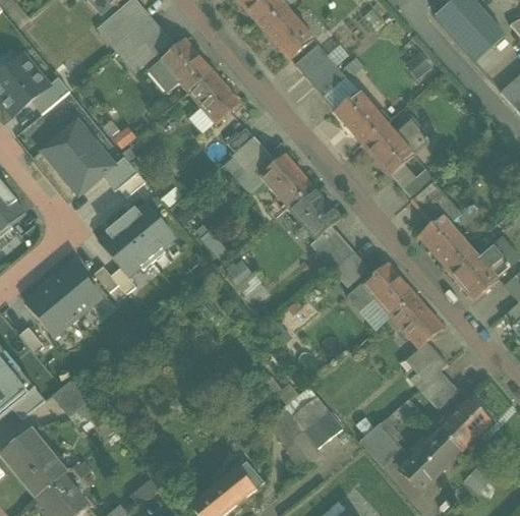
[(153,18),(136,0),(128,0),(117,10),(127,21),(120,27),(129,39),(130,39),(153,18)]
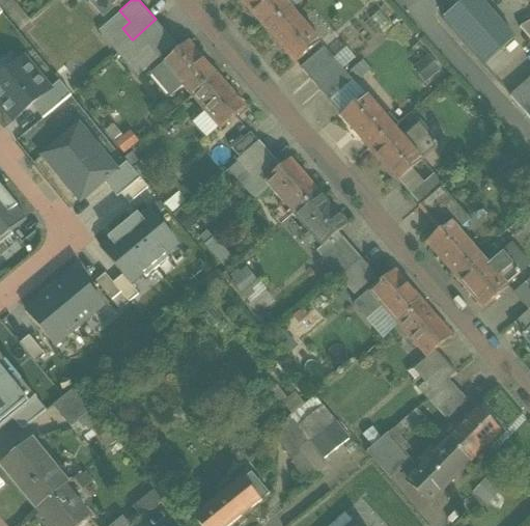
[(244,0),(267,26),(293,3),(293,4),(297,0),(244,0)]
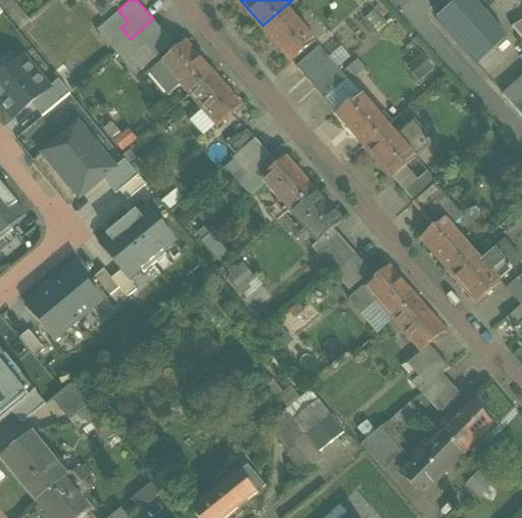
[(508,35),(476,0),(453,0),(436,15),(478,61),(508,35)]
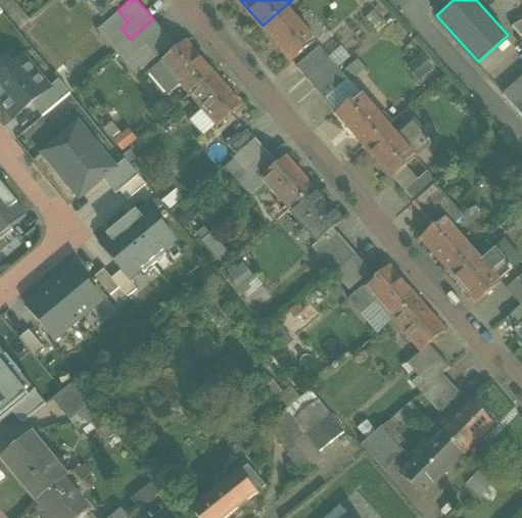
[(288,4),(288,3),(263,26),(290,57),(316,35),(288,4)]
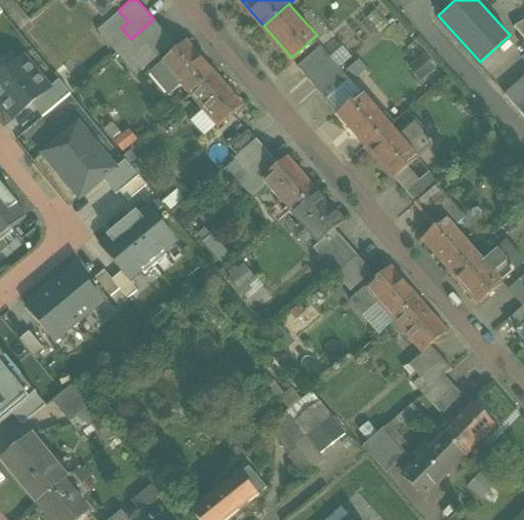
[(118,10),(97,28),(108,39),(121,28),(128,22),(118,10)]
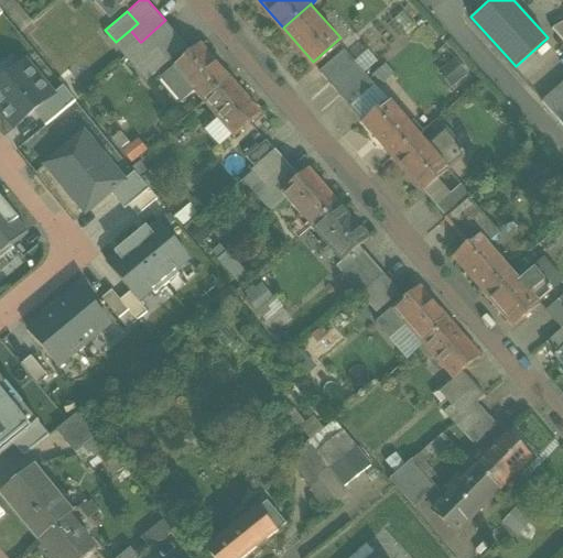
[(562,19),(552,25),(562,37),(562,19)]
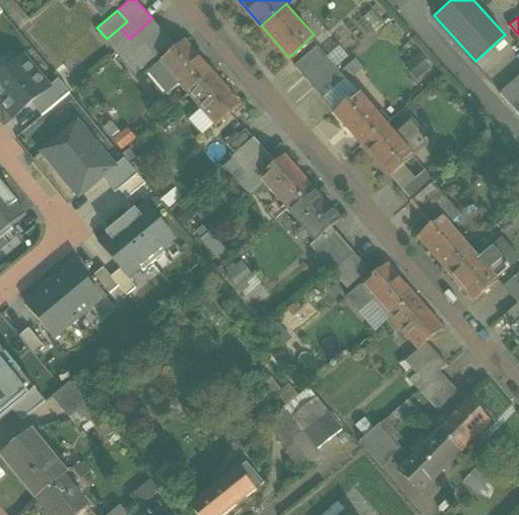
[(152,18),(130,39),(139,49),(146,42),(156,53),(171,40),(152,18)]
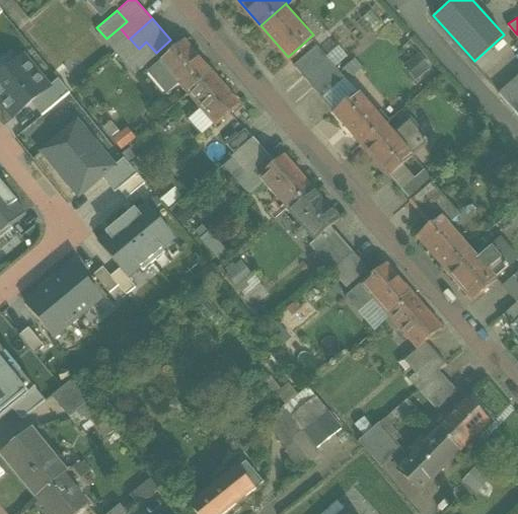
[(212,70),(183,38),(159,59),(178,81),(188,90),(212,70)]
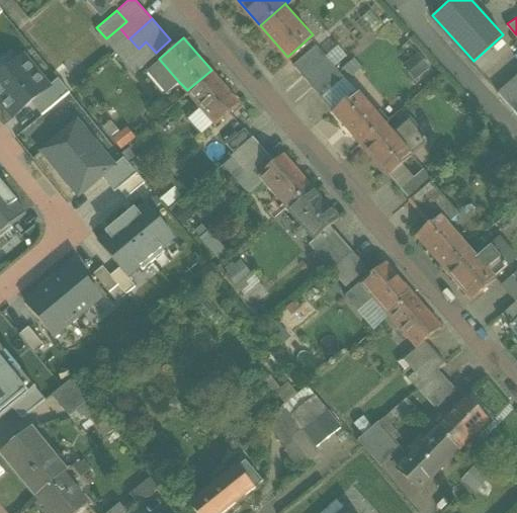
[(139,49),(124,60),(135,71),(156,53),(146,41),(139,49)]
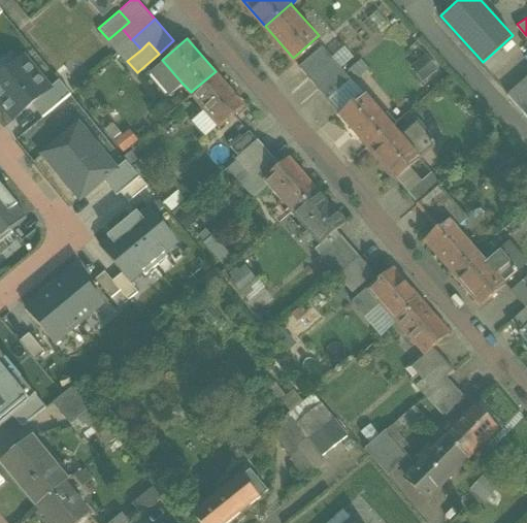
[(327,60),(317,47),(298,64),(317,86),(340,65),(332,56),(327,60)]
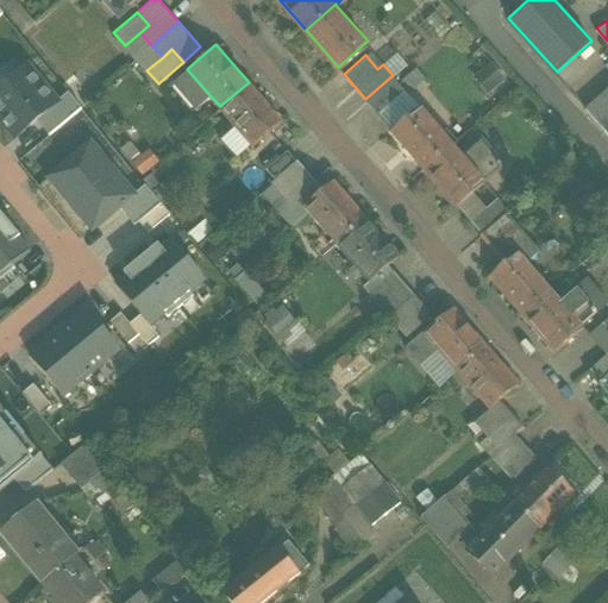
[(488,87),(505,76),(494,60),(477,70),(488,87)]
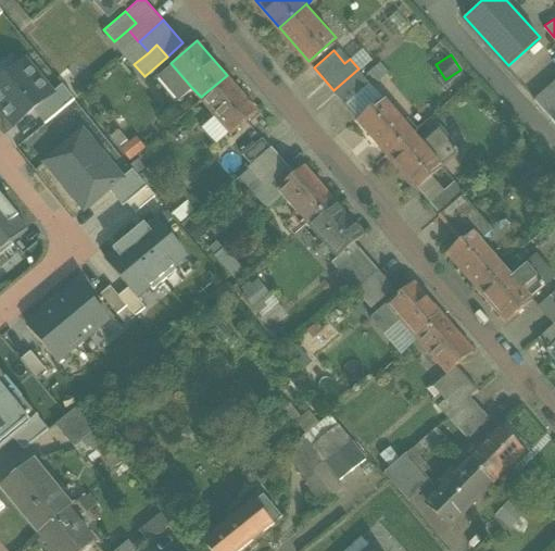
[(52,90),(25,58),(0,78),(0,105),(14,123),(33,108),(52,91),(52,90)]
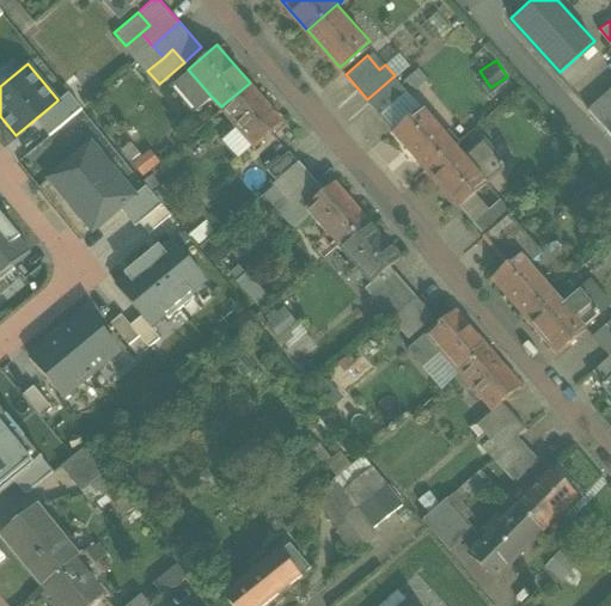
[(211,96),(188,69),(173,81),(196,108),(211,96)]
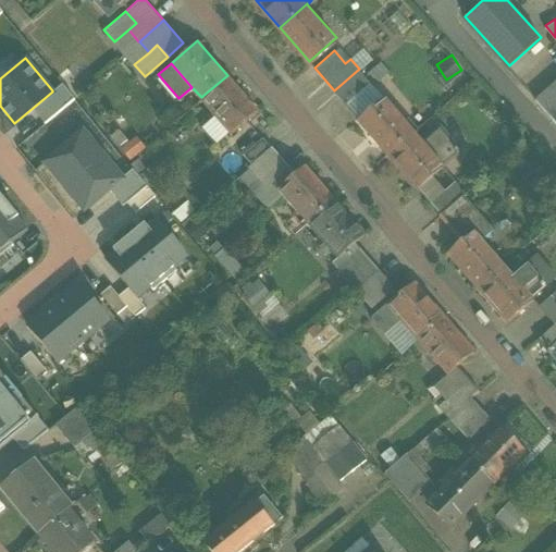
[(359,69),(334,90),(345,102),(370,82),(359,69)]
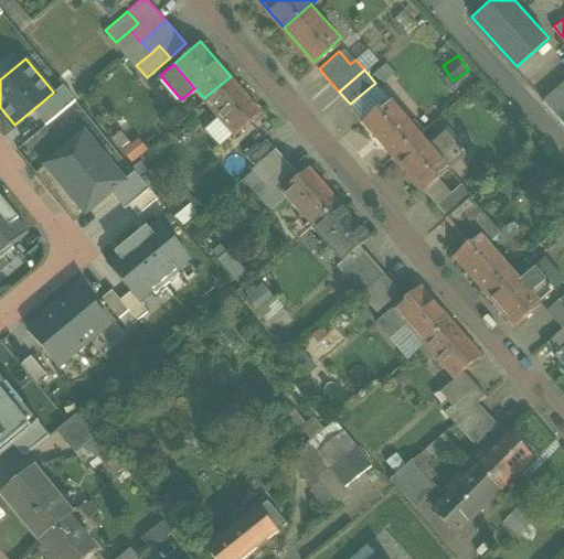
[(261,110),(231,76),(204,98),(234,133),(261,110)]
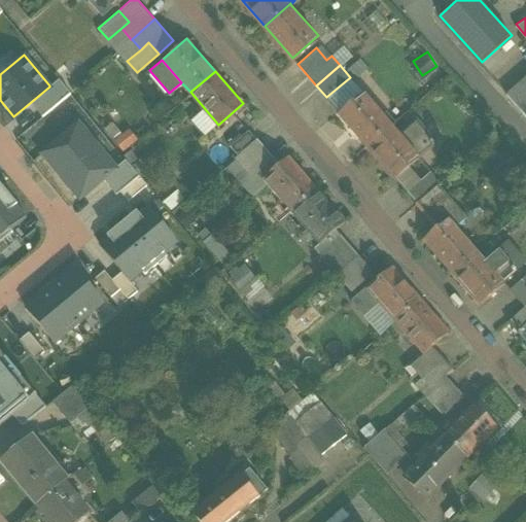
[(525,75),(506,93),(525,114),(525,75)]
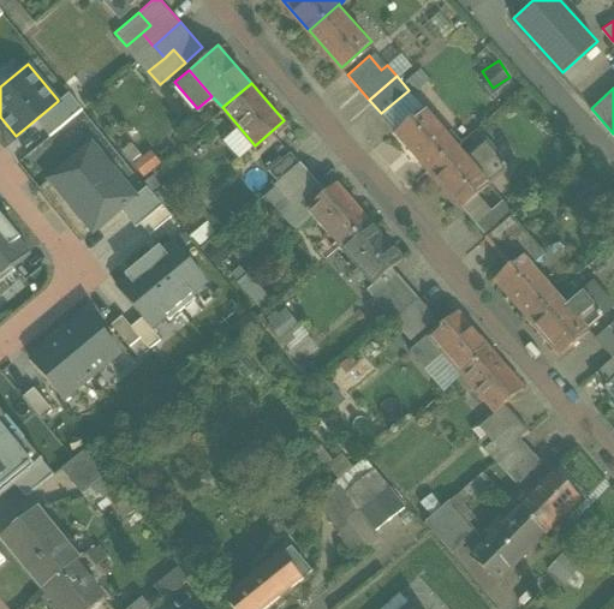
[(70,90),(58,100),(58,101),(36,119),(49,135),(83,106),(70,90)]
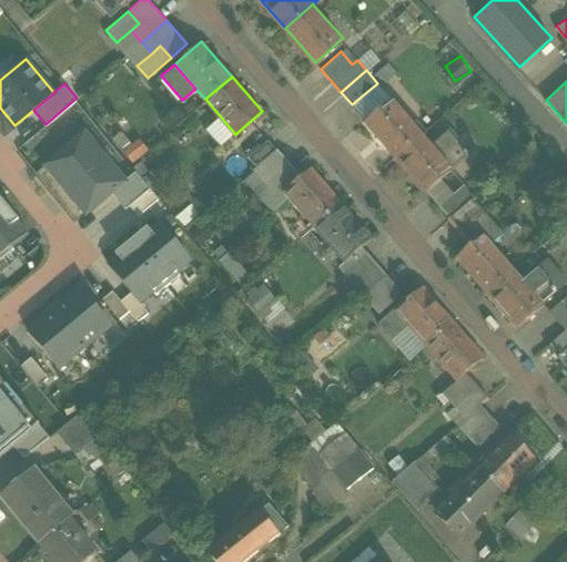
[(377,83),(352,104),(364,119),(365,118),(390,96),(377,83)]
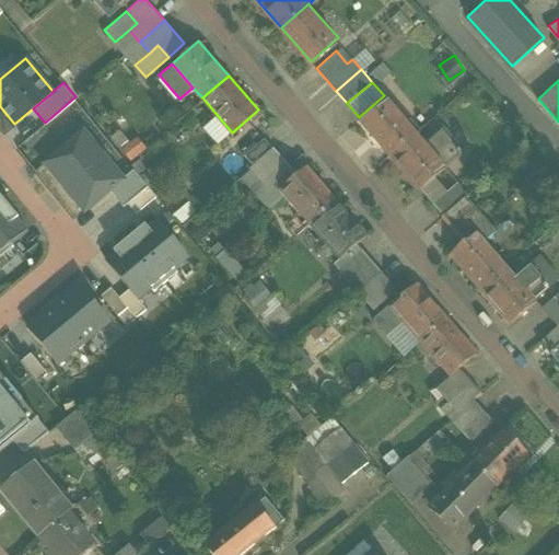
[(416,129),(385,94),(384,95),(360,116),(391,151),(416,129)]
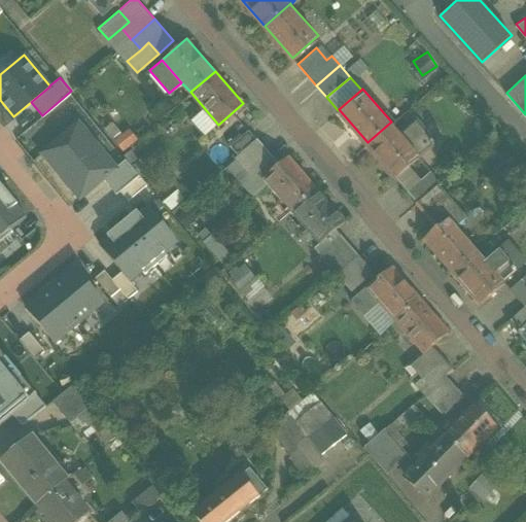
[(416,117),(399,132),(391,122),(367,142),(395,174),(408,164),(419,153),(431,142),(432,137),(416,117)]
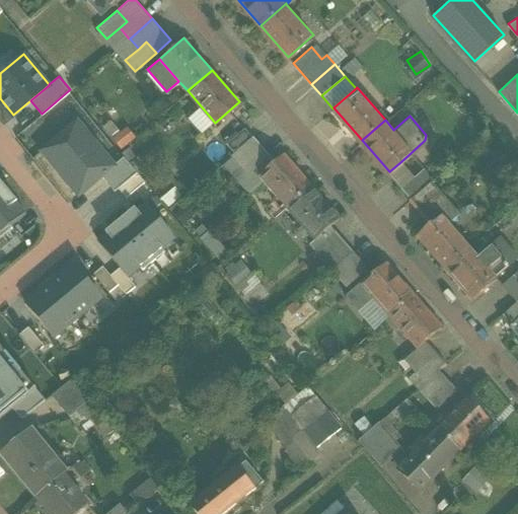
[(89,136),(77,121),(68,129),(67,128),(42,149),(78,194),(101,173),(114,163),(90,135),(89,136)]
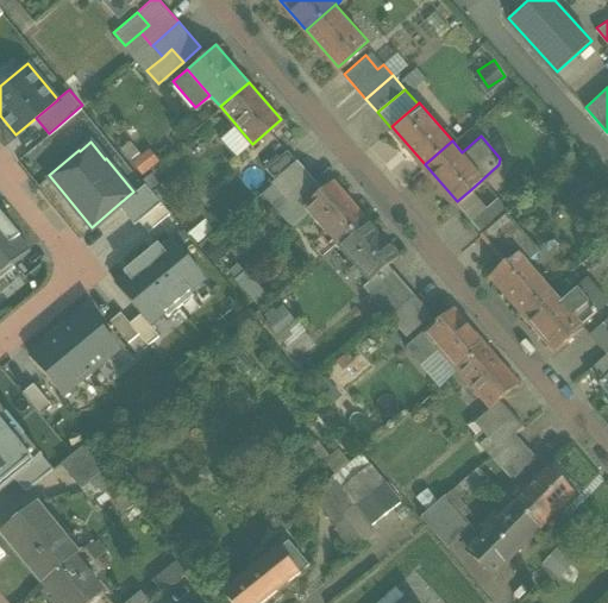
[(288,148),(265,167),(275,177),(296,158),(288,148)]
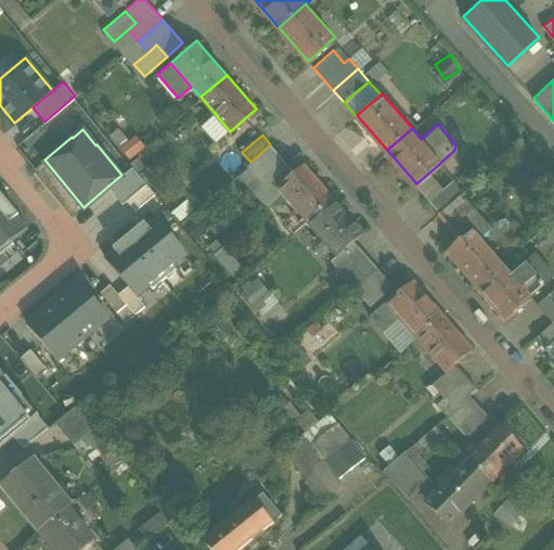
[(250,162),(247,165),(267,186),(290,166),(271,144),(270,144),(250,162)]
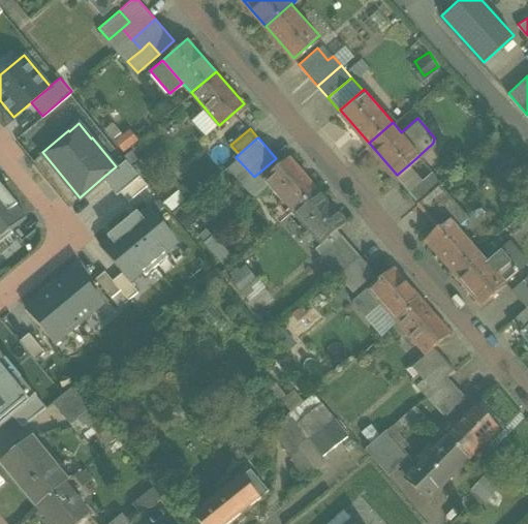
[(289,155),(264,177),(292,210),(317,188),(289,155)]
